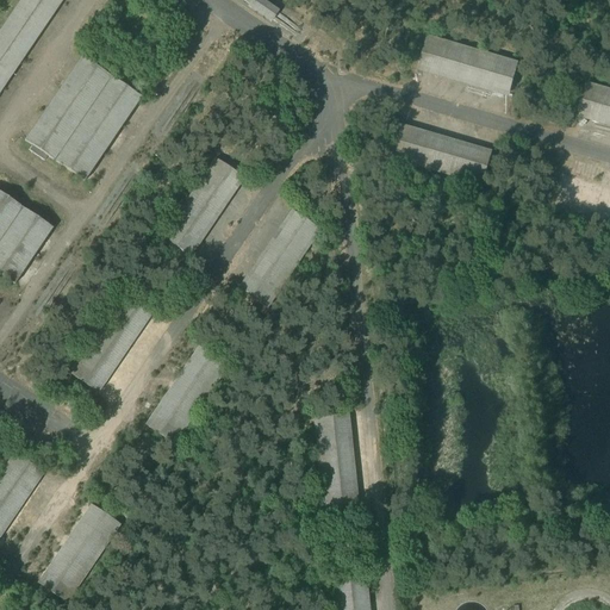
[(0,93),(63,0),(20,0),(0,30),(0,93)]
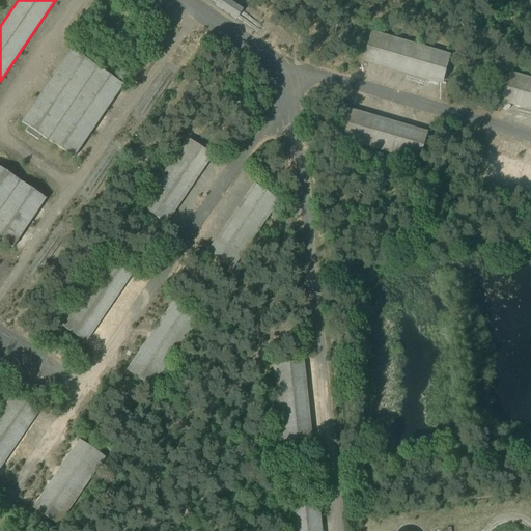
[(233,0),(222,0),(219,6),(240,20),(247,9),(233,0)]
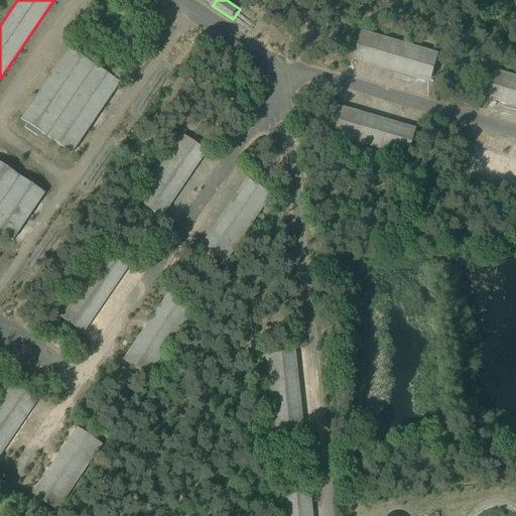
[(434,81),(441,51),(365,31),(357,60),(434,81)]
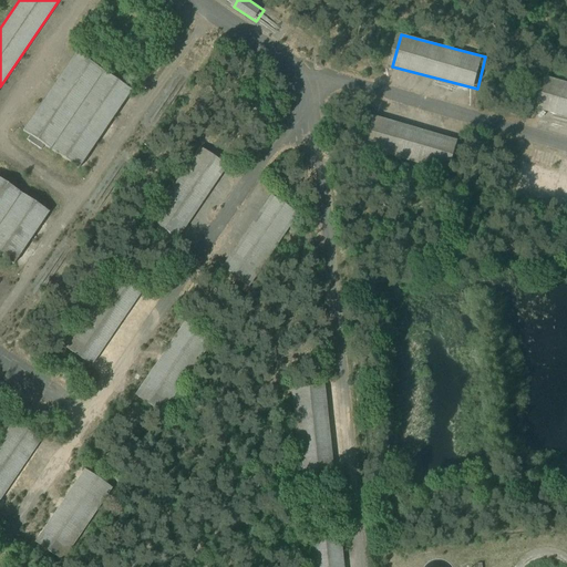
[(75,53),(22,131),(30,135),(27,141),(41,151),(44,146),(79,168),(132,91),(75,53)]
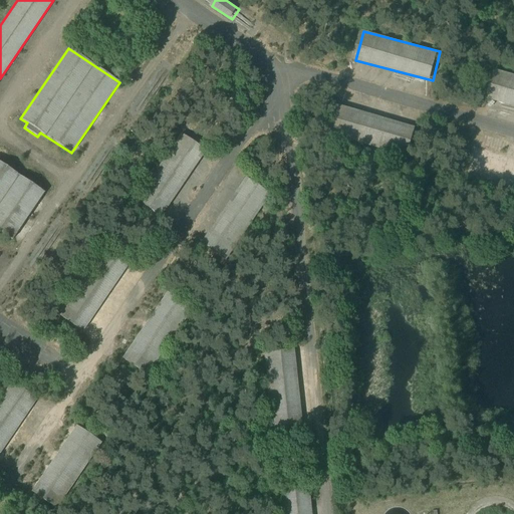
[(485,98),(513,105),(513,74),(493,69),(485,98)]
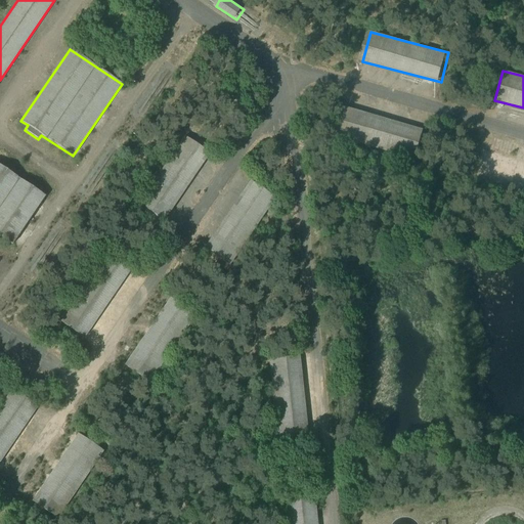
[(351,139),(422,157),(429,128),(350,108),(345,130),(353,132),(351,139)]
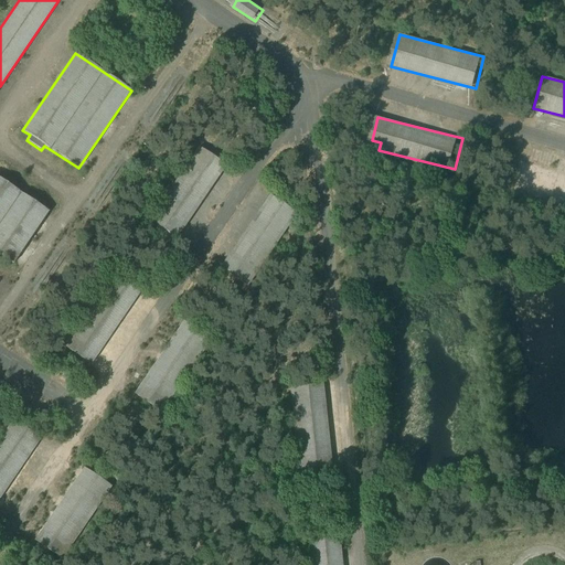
[(200,238),(238,168),(199,147),(158,223),(187,238),(190,233),(200,238)]
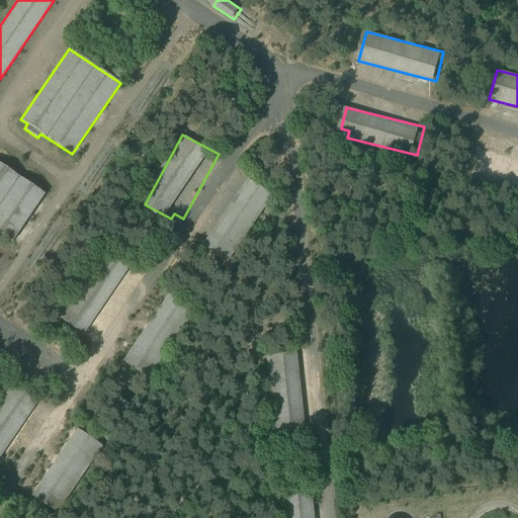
[(517,183),(517,156),(480,145),(476,158),(487,162),(484,173),(517,183)]
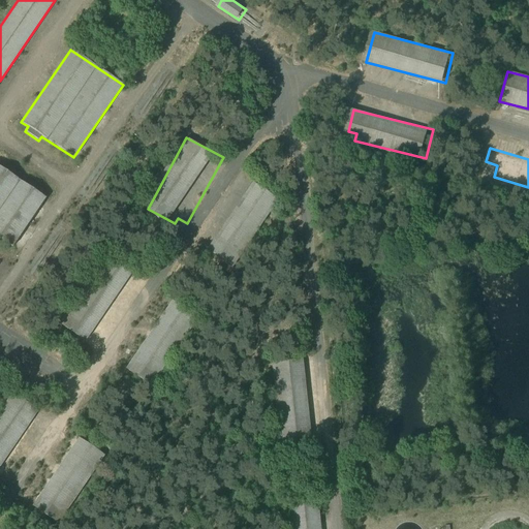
[(0,166),(0,238),(12,247),(45,198),(0,166)]
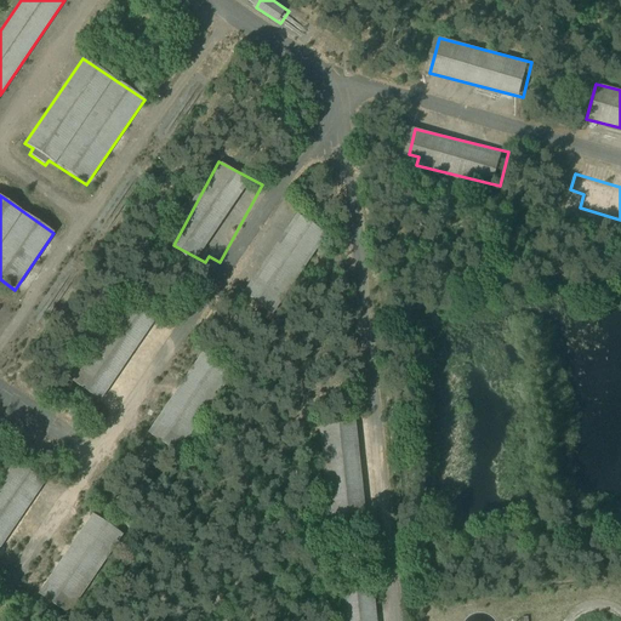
[(201,353),(152,436),(181,453),(231,371),(201,353)]
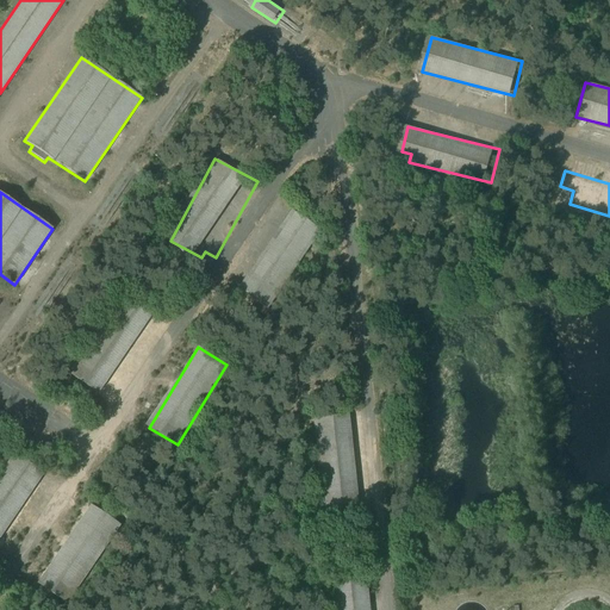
[(0,543),(19,514),(11,509),(37,465),(17,453),(0,480),(0,543)]
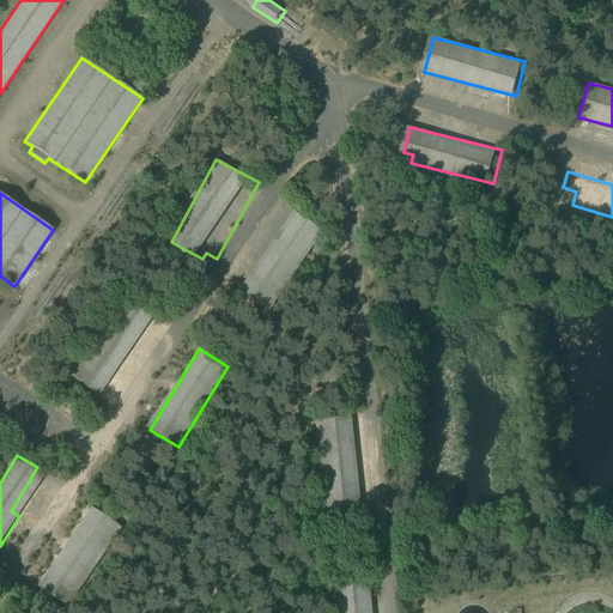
[(93,507),(42,588),(72,606),(122,526),(93,507)]
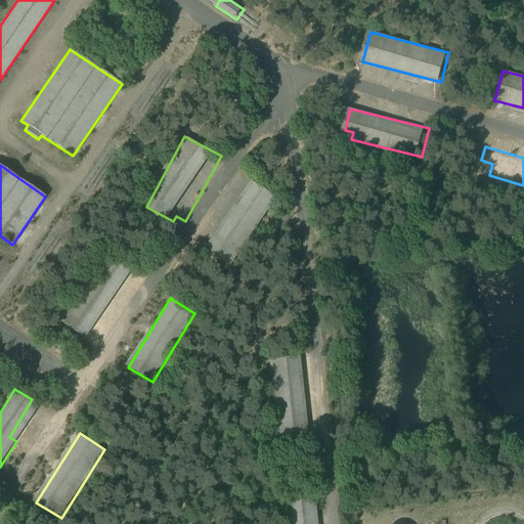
[(286,501),(287,523),(309,523),(309,522),(319,521),(317,498),(286,501)]
